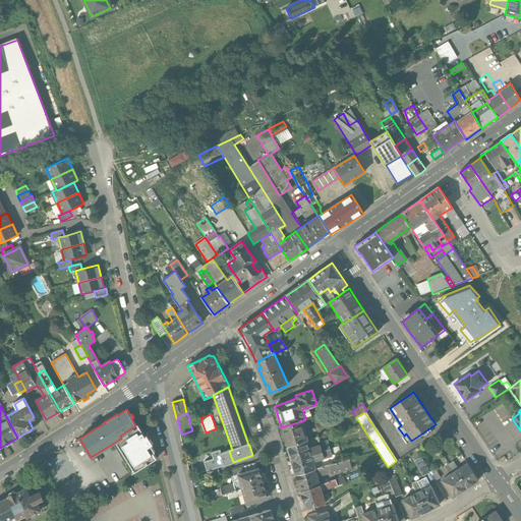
[(301,421),(281,427),(287,448),(306,442),(307,442),(301,421)]
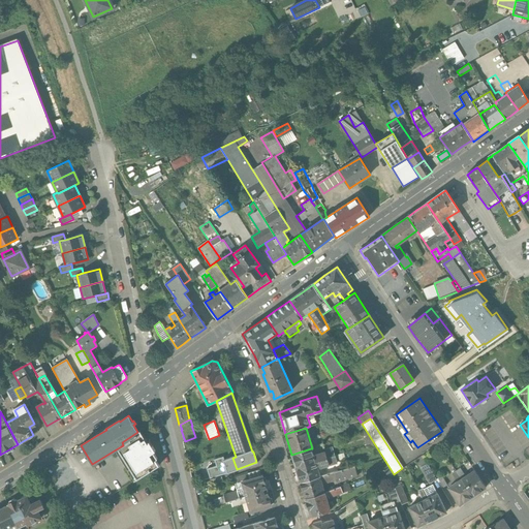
[(137,432),(122,442),(123,445),(121,446),(136,479),(149,472),(159,466),(155,460),(157,459),(153,453),(155,452),(152,446),(149,441),(147,442),(139,431),(138,432),(137,432)]
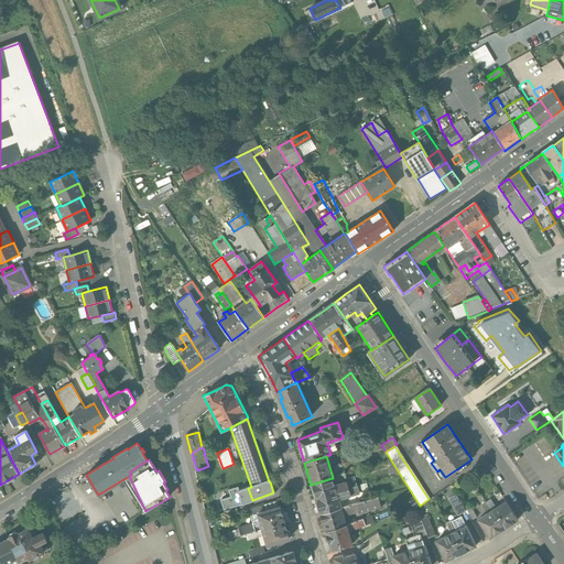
[(332,478),(311,485),(315,499),(348,489),(346,481),(334,485),(332,478)]
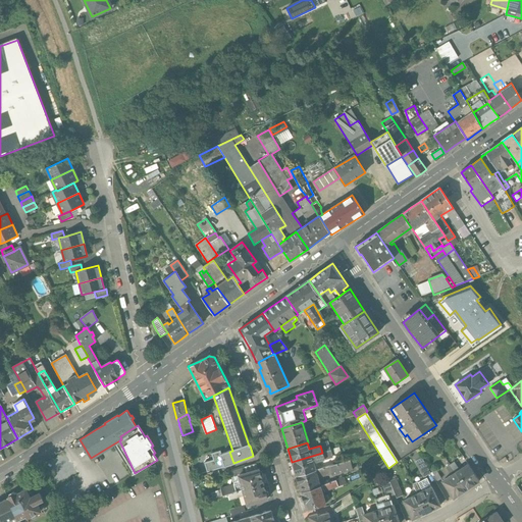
[(329,450),(322,453),(324,460),(331,458),(329,450)]
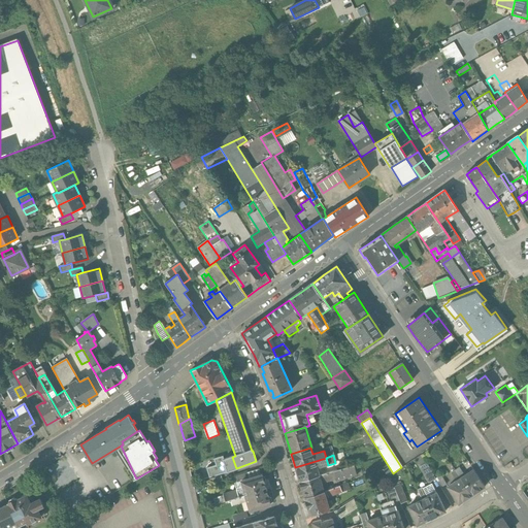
[(326,458),(295,467),(299,482),(319,475),(317,468),(328,465),(326,458)]
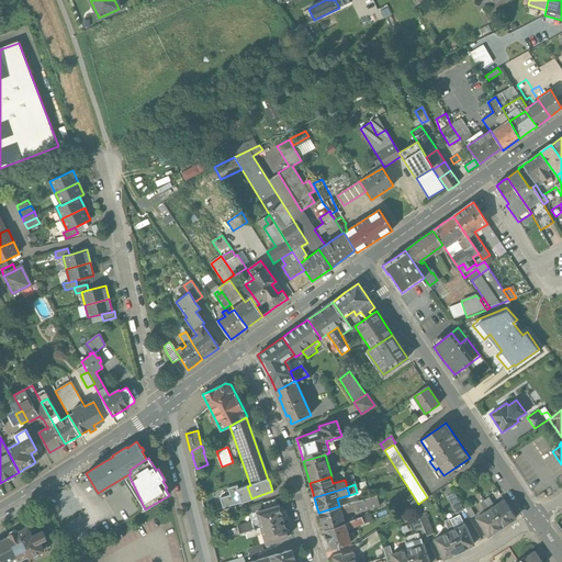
[(463,509),(454,493),(448,496),(458,514),(464,510),(463,509)]
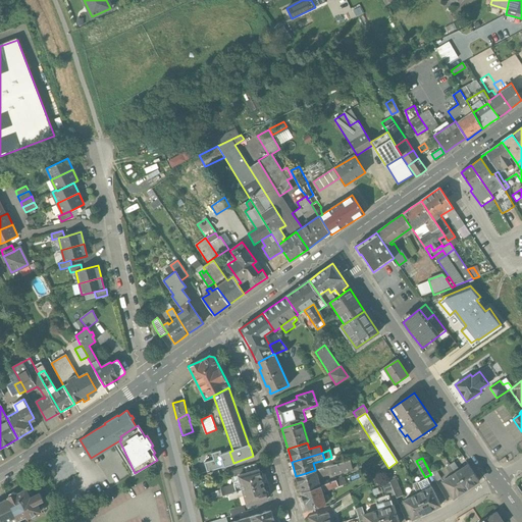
[(315,470),(296,476),(301,491),(320,487),(317,478),(330,474),(331,476),(352,470),(349,460),(315,470)]
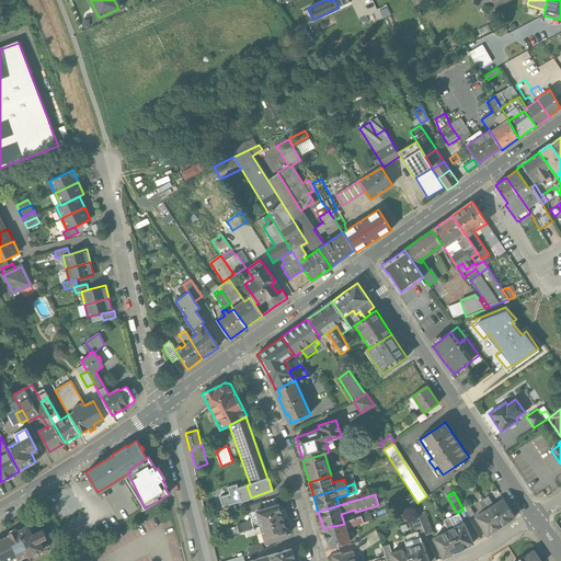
[(493,506),(487,496),(483,499),(490,508),(493,506)]
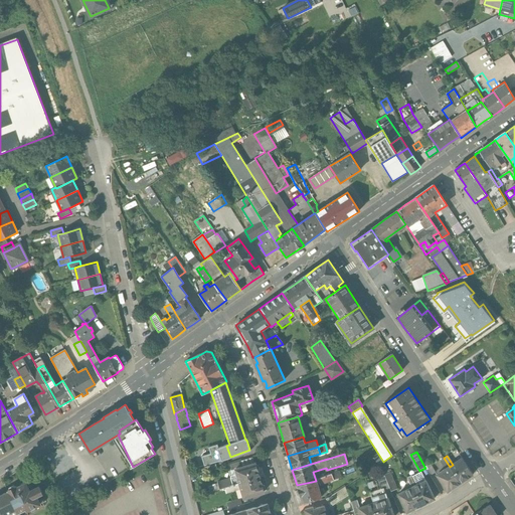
[(450,467),(444,458),(439,461),(445,470),(450,467)]
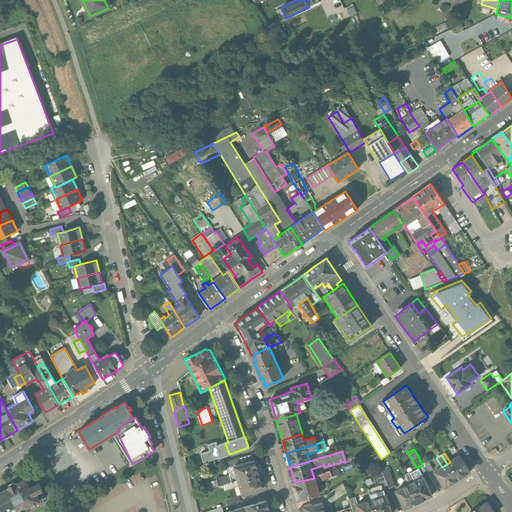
[(470,472),(459,456),(450,462),(447,464),(458,480),(470,472)]
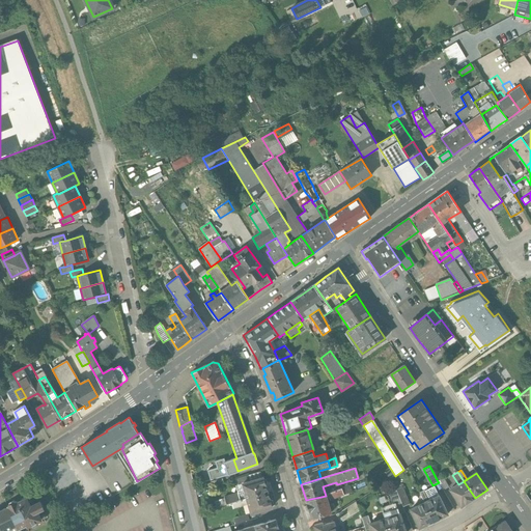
[(249,475),(235,479),(238,486),(242,484),(242,483),(250,481),(249,475)]
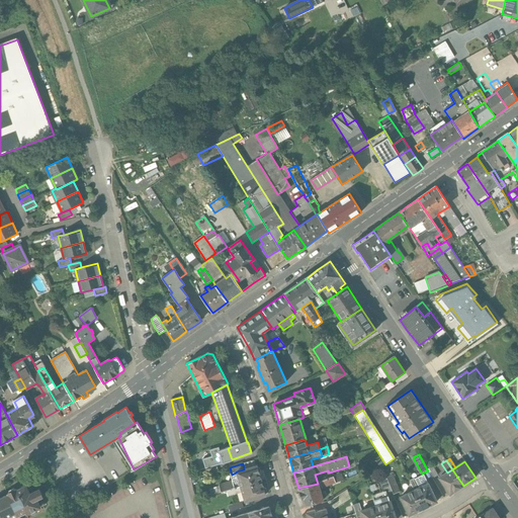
[(232,475),(230,475),(232,481),(218,485),(218,487),(220,493),(229,490),(260,481),(258,473),(259,471),(258,468),(256,467),(255,466),(244,469),(236,471),(236,472),(232,475)]
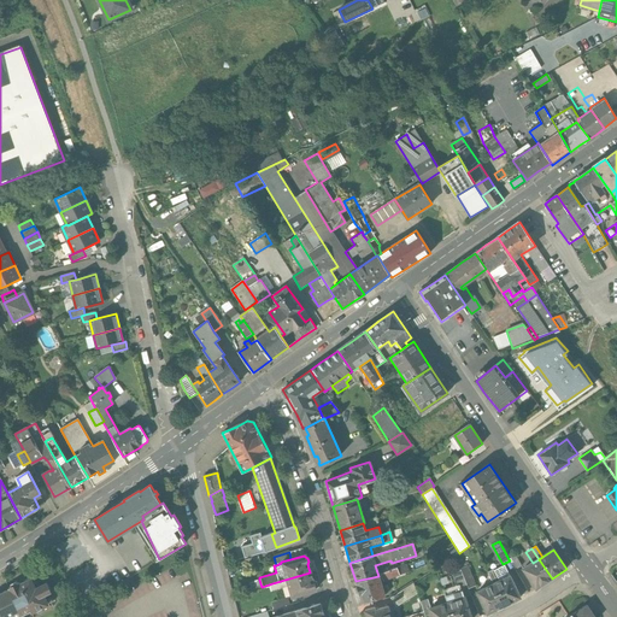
[(521,566),(515,556),(509,559),(510,560),(515,569),(521,566)]
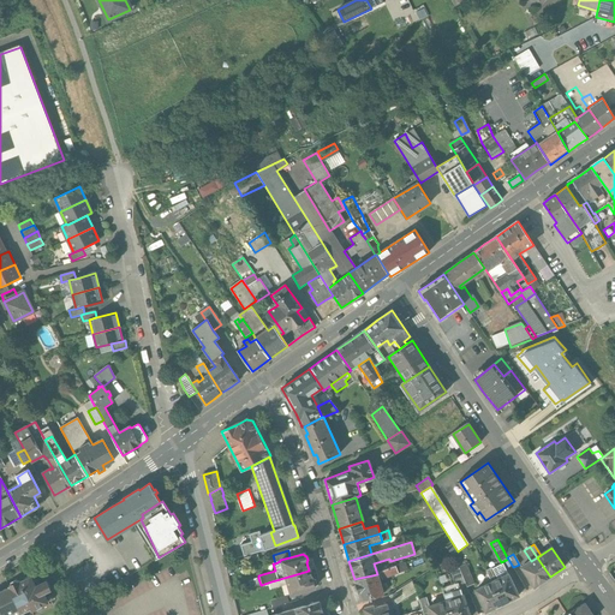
[(531,561),(523,567),(535,586),(541,583),(550,577),(537,557),(531,561)]
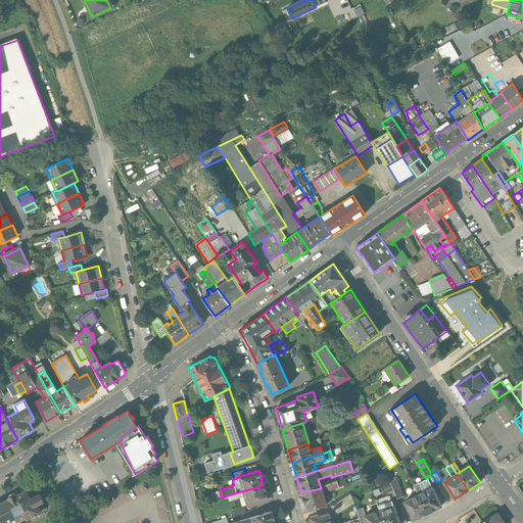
[(340,486),(347,483),(345,478),(337,480),(340,486)]
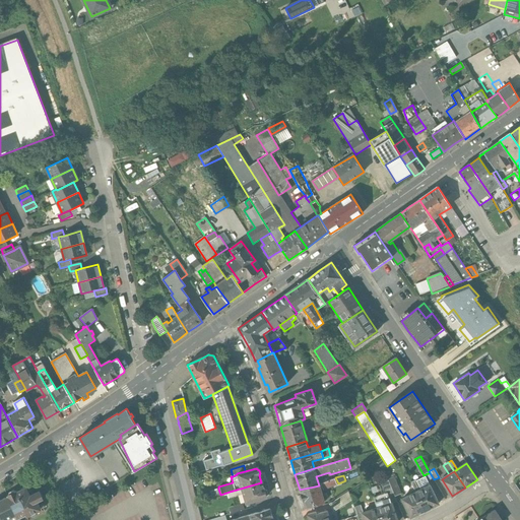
[(439,504),(426,477),(416,481),(416,480),(411,482),(411,483),(416,493),(425,511),(439,504)]
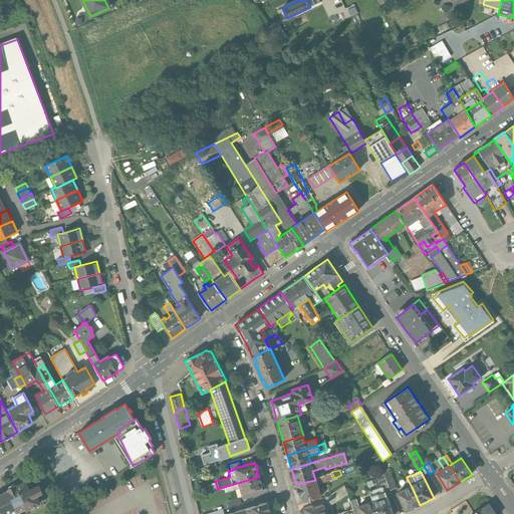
[(369,494),(362,473),(355,478),(362,497),(365,496),(368,504),(372,503),(369,494)]
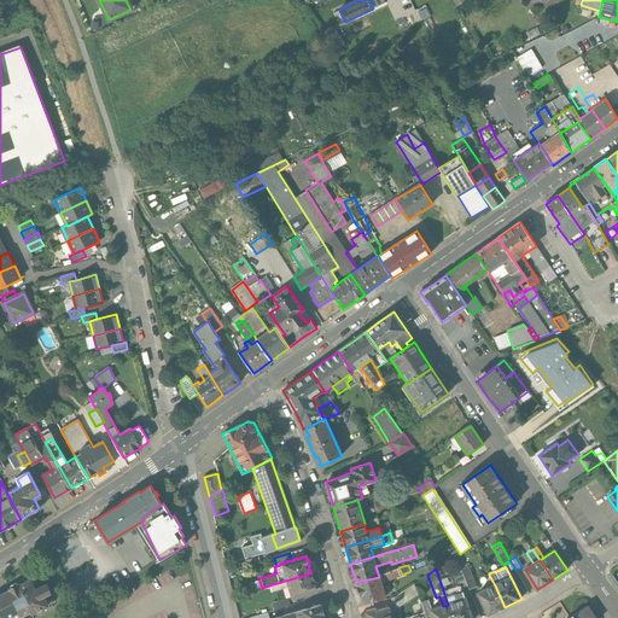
[(379,577),(356,582),(362,602),(383,596),(379,581),(395,576),(394,572),(394,571),(385,573),(379,577)]
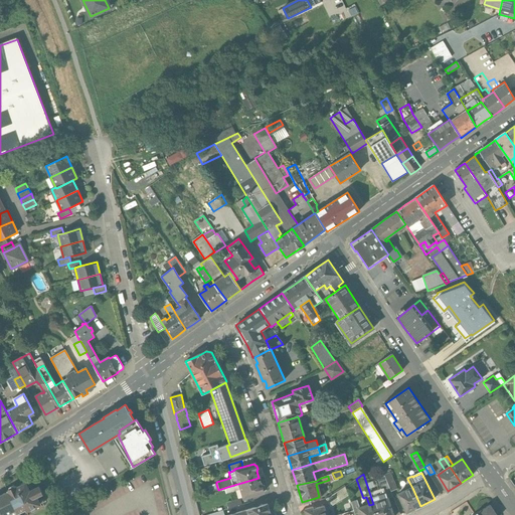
[(259,478),(227,487),(229,493),(240,489),(243,498),(263,493),(263,492),(264,489),(263,486),(261,485),(259,478)]
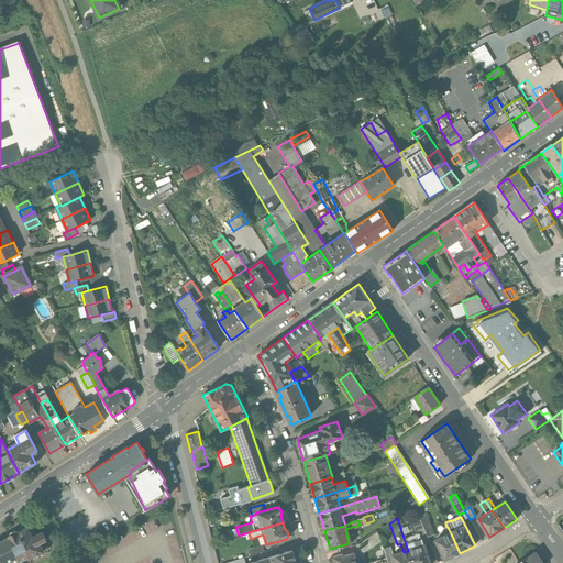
[(428,522),(422,525),(423,527),(427,537),(433,534),(428,522)]
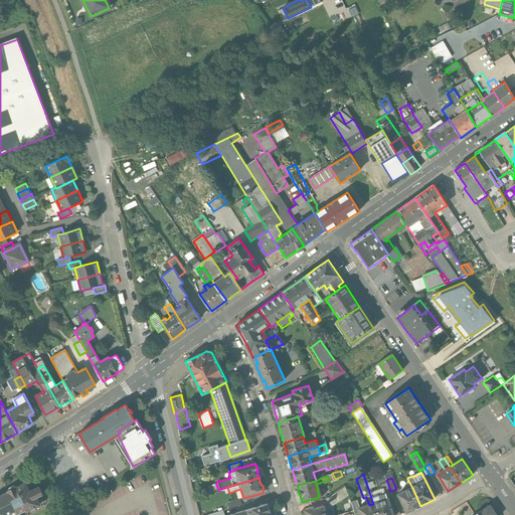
[(407,479),(403,481),(407,490),(412,488),(407,479)]
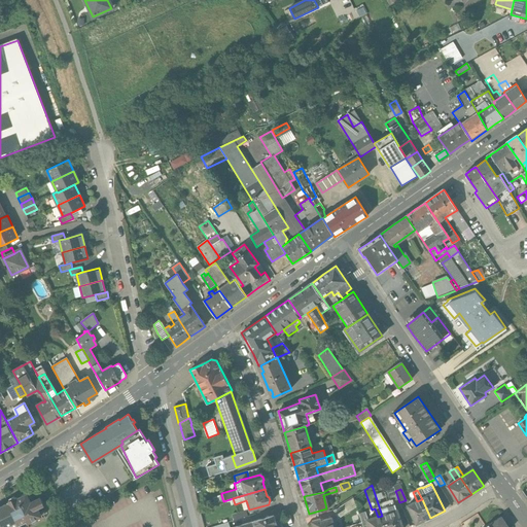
[(396,493),(389,496),(394,508),(401,506),(399,502),(396,493)]
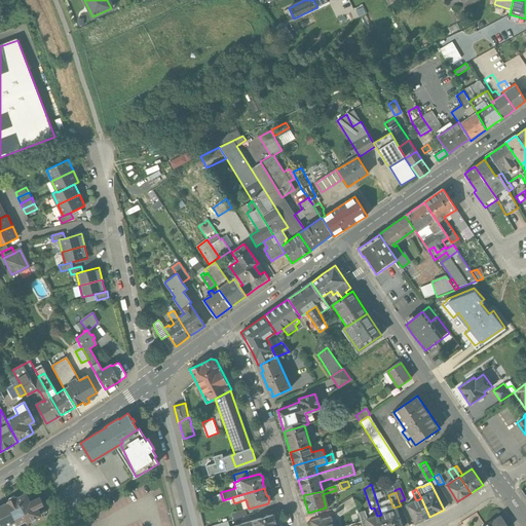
[(26,494),(17,498),(17,497),(16,498),(16,497),(15,497),(13,496),(9,498),(8,500),(8,501),(9,501),(7,502),(16,521),(17,524),(27,519),(28,521),(32,519),(33,522),(37,520),(36,517),(40,515),(46,512),(40,497),(33,500),(32,497),(28,499),(26,494)]
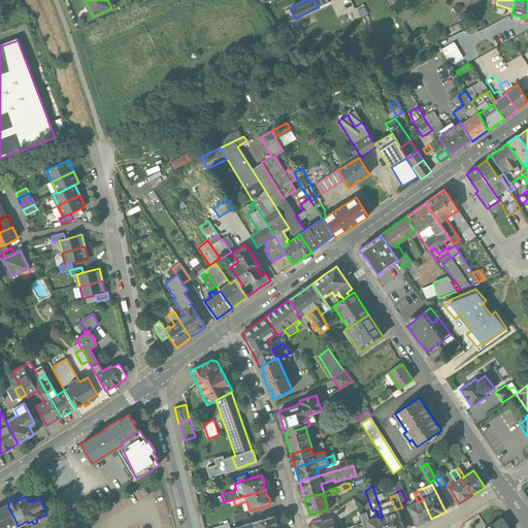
[(362,524),(354,498),(345,503),(341,506),(333,512),(338,519),(349,512),(351,520),(347,521),(348,524),(342,525),(341,522),(335,524),(336,525),(334,525),(334,527),(347,527),(354,526),(362,524)]
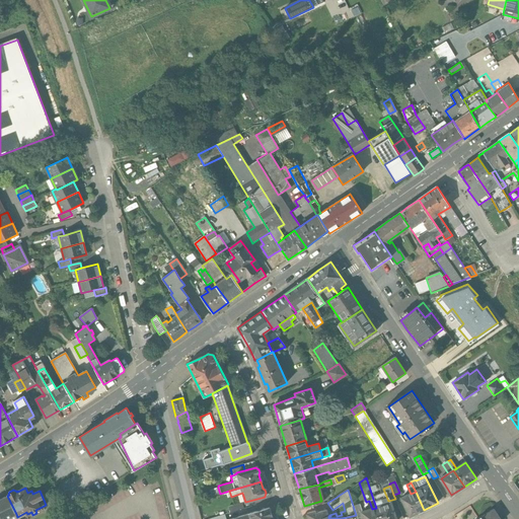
[(411,494),(401,499),(411,516),(415,514),(424,510),(416,492),(411,494)]
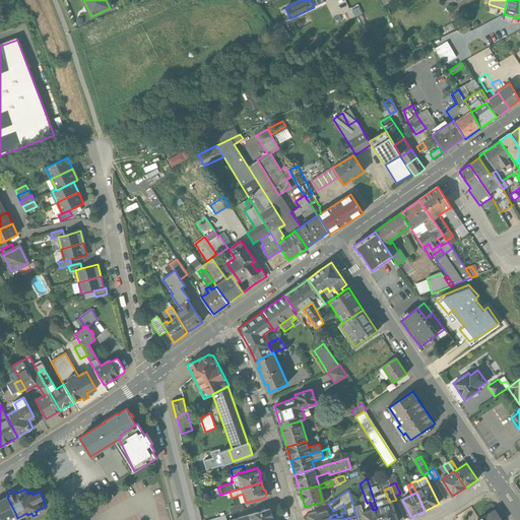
[(7,497),(0,500),(0,519),(5,519),(11,517),(16,515),(7,497)]
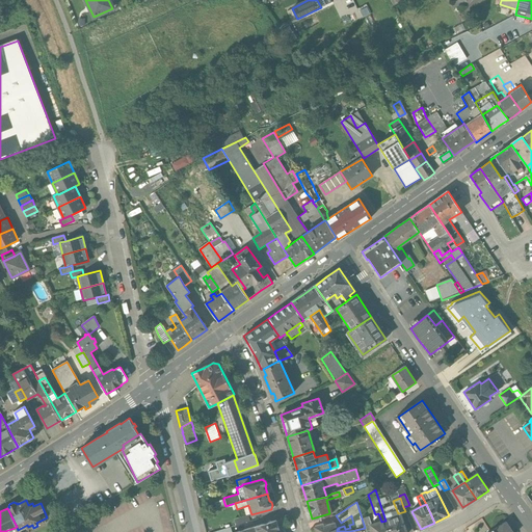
[(406,531),(401,515),(390,520),(387,510),(382,511),(386,521),(389,531),(406,531)]
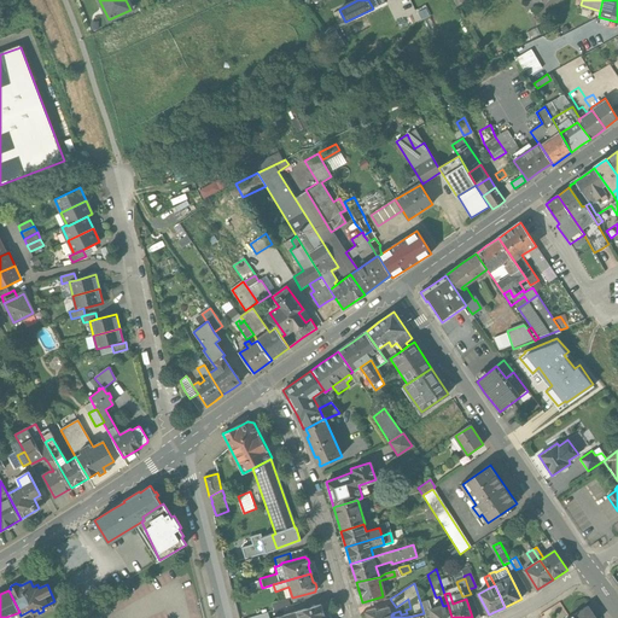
[(284,599),(272,602),(274,611),(286,607),(284,599)]
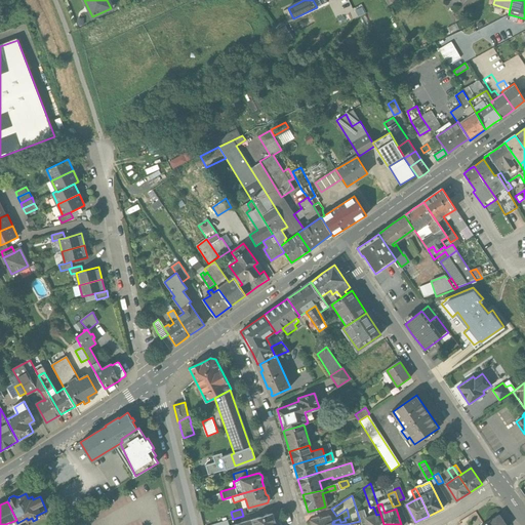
[(274,524),(271,513),(230,524),(274,524)]
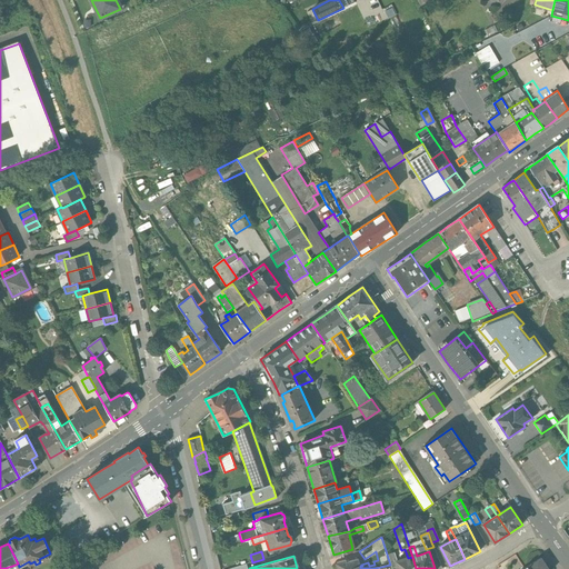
[(408,558),(397,561),(399,568),(416,568),(412,557),(408,558)]
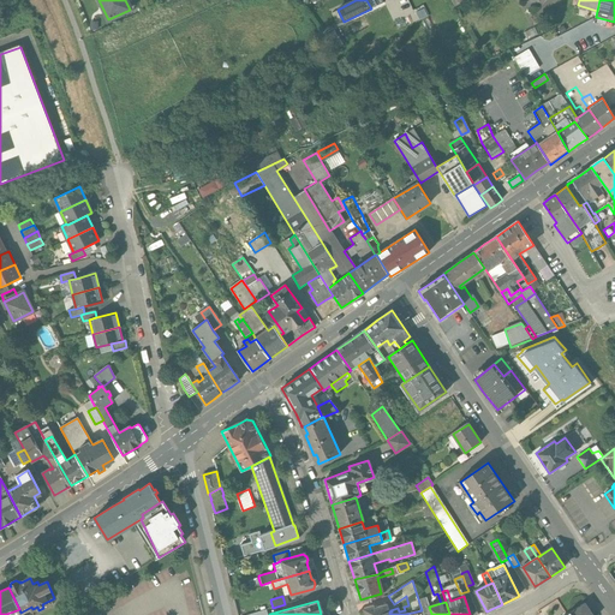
[(585,603),(571,613),(566,614),(592,614),(590,610),(585,603)]
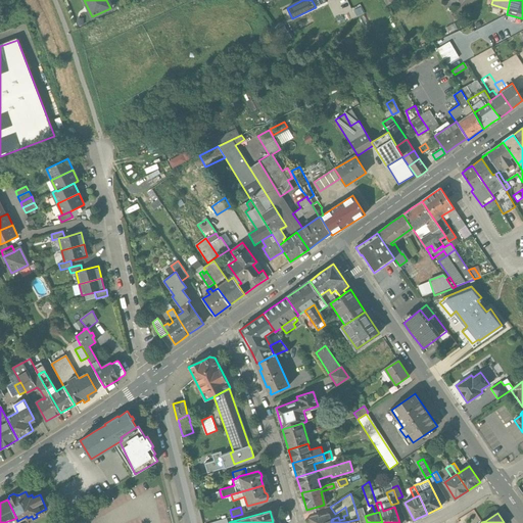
[(329,514),(319,517),(318,515),(310,517),(312,522),(331,522),(331,520),(329,514)]
